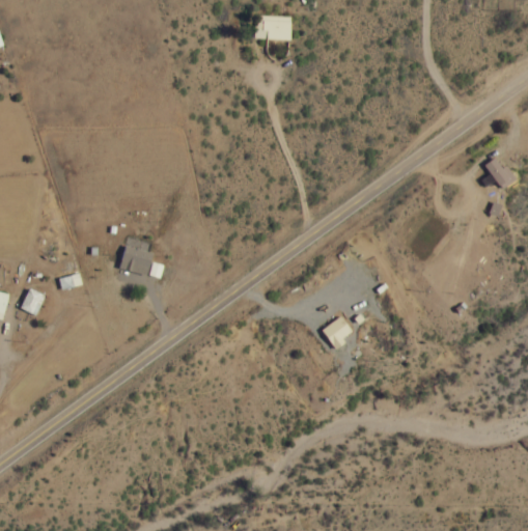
[(255,39),(290,40),(292,17),(256,16),(255,39)]
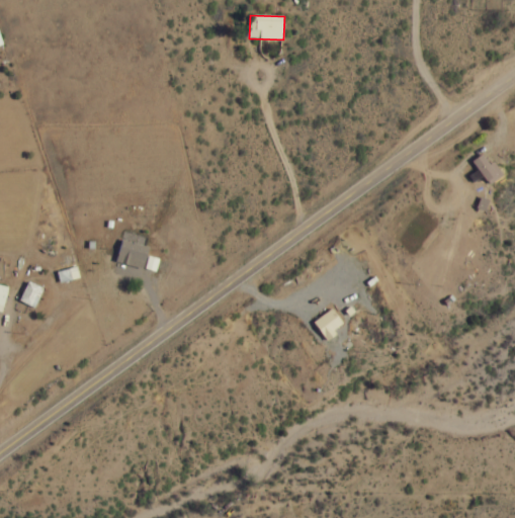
[(473,161),(491,186),(505,176),(494,161),(490,164),(483,154),(473,161)]
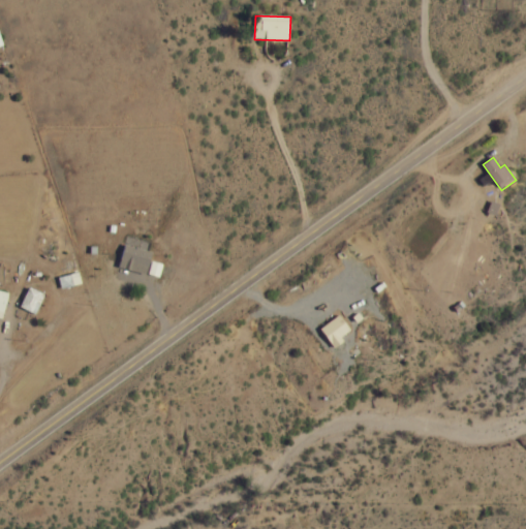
[(146,275),(152,252),(125,245),(119,267),(146,275)]
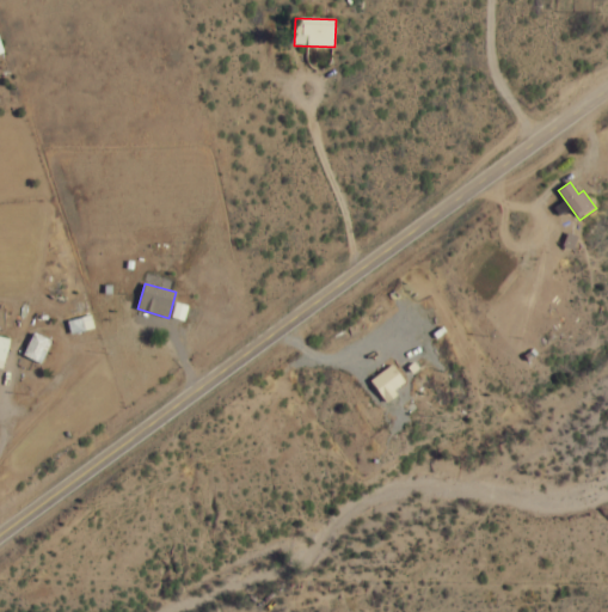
[(189,306),(177,303),(172,318),(184,320),(189,306)]
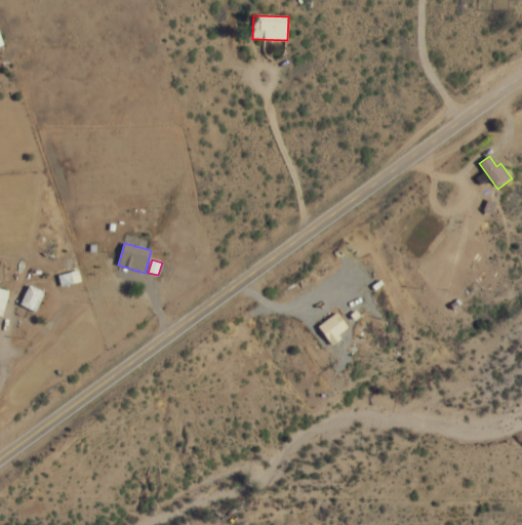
[(58,275),(61,287),(81,282),(79,271),(58,275)]
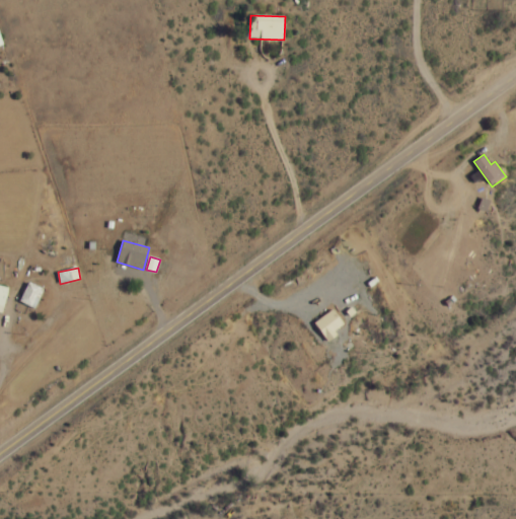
[(19,302),(35,309),(45,289),(28,282),(19,302)]
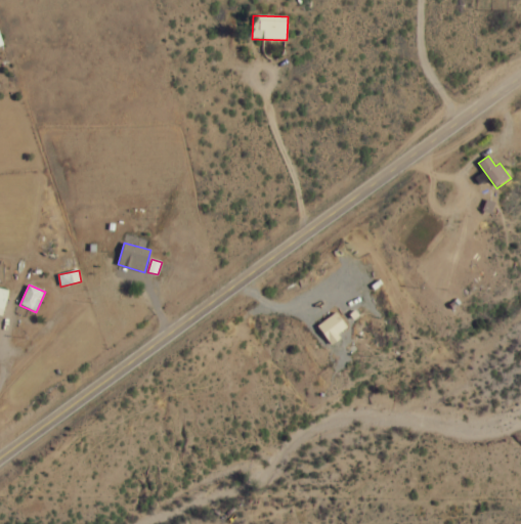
[(8,291),(0,288),(0,315),(3,316),(8,291)]
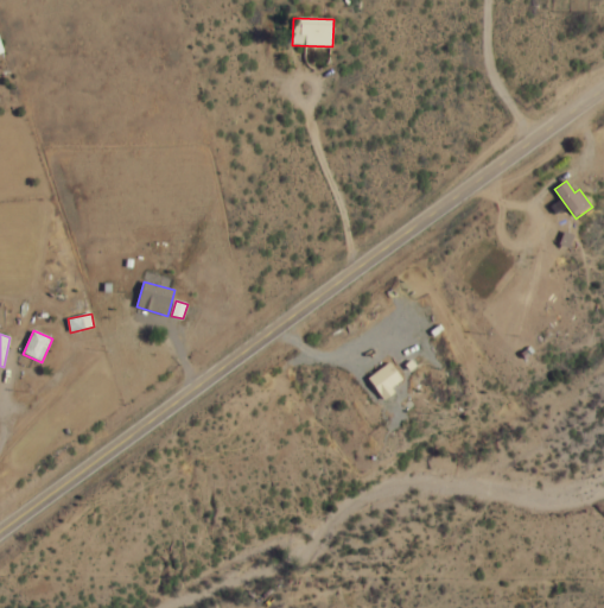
[(385,400),(395,393),(392,388),(404,380),(390,362),(368,379),(385,400)]
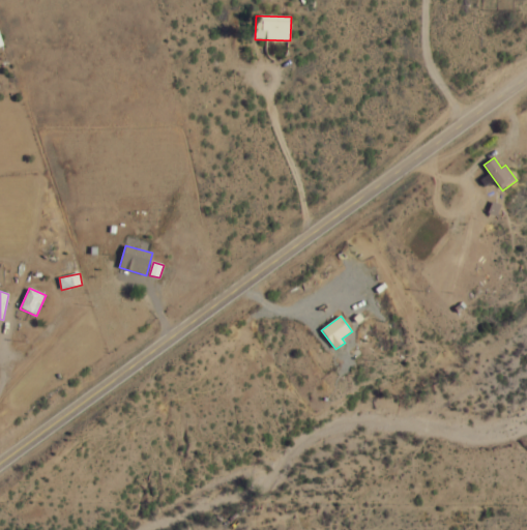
All buildings are outlined.
